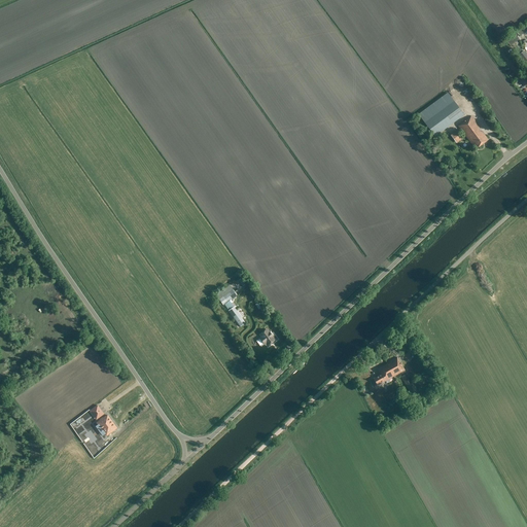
[(517,37),(515,33),(505,40),(511,46),(519,39),(517,37)]
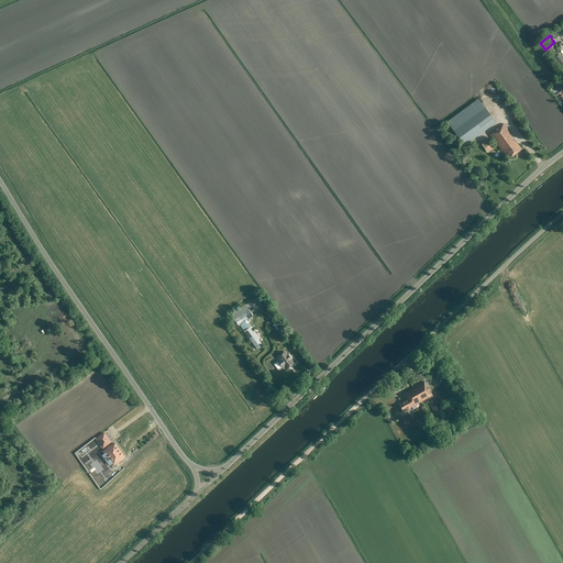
[(496,123),(482,103),(484,102),(481,98),(478,99),(446,122),(464,146),(496,123)]
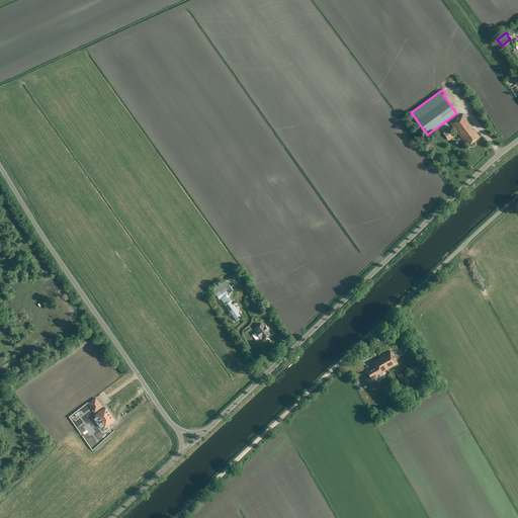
[(463,113),(450,123),(467,147),(480,138),(473,128),(472,130),(469,126),(471,124),(463,113)]
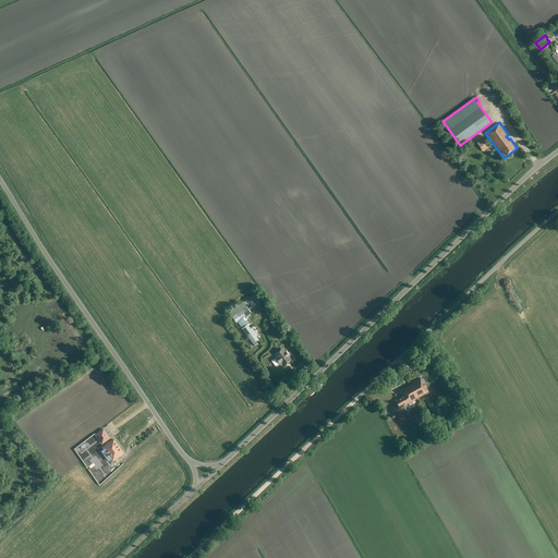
[(476,144),(483,152),(489,147),(484,138),(476,144)]
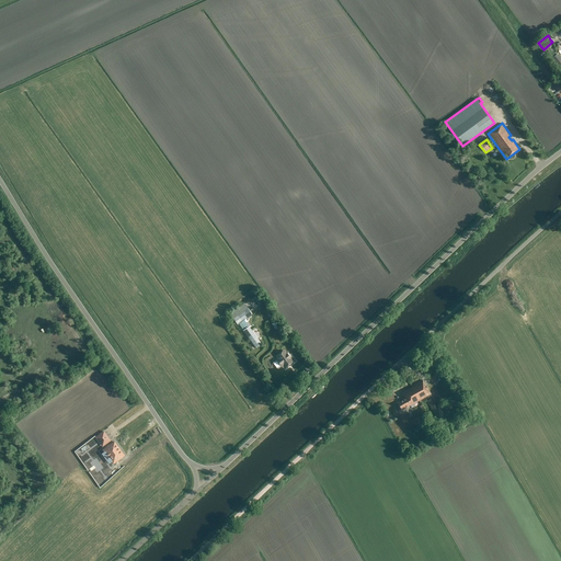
[(236,317),(244,330),(249,327),(250,328),(251,327),(245,319),(252,315),(248,309),(236,317)]
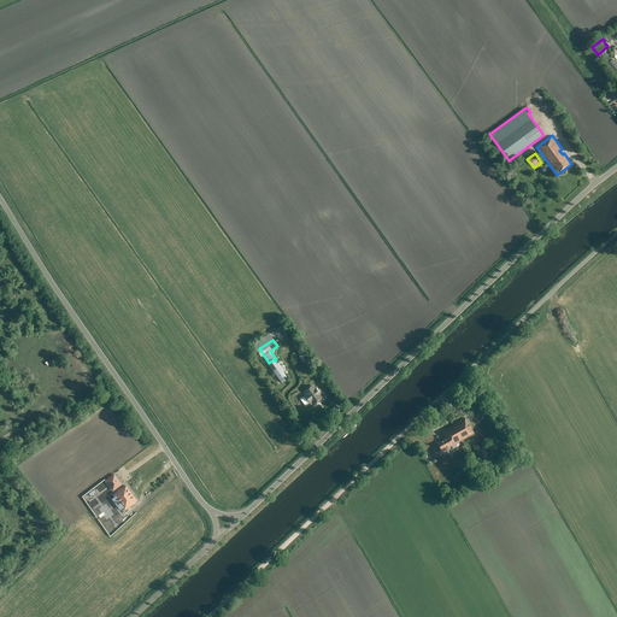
[(285,374),(275,360),(274,359),(269,363),(268,364),(278,378),(285,374)]
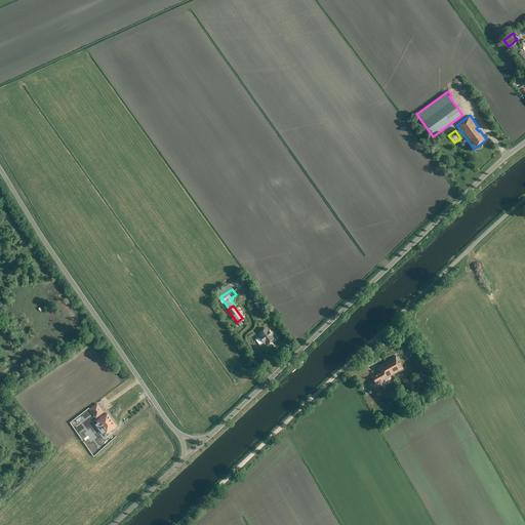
[(266,328),(258,333),(260,336),(258,337),(263,344),(265,341),(267,345),(274,339),(271,335),(272,335),(269,331),(268,332),(266,328)]
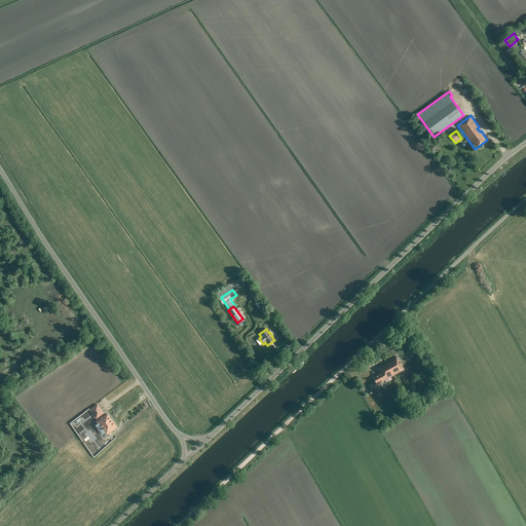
[(397,357),(386,363),(393,376),(404,370),(397,357)]
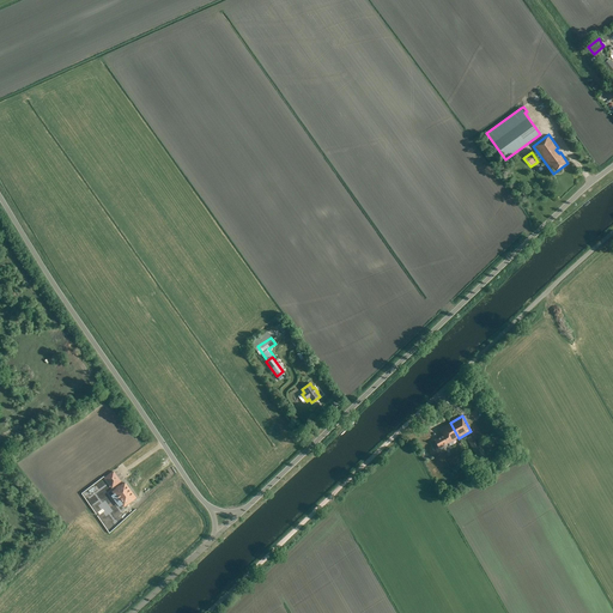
[(443,436),(434,441),(438,449),(447,443),(448,444),(459,438),(450,423),(438,429),(443,436)]
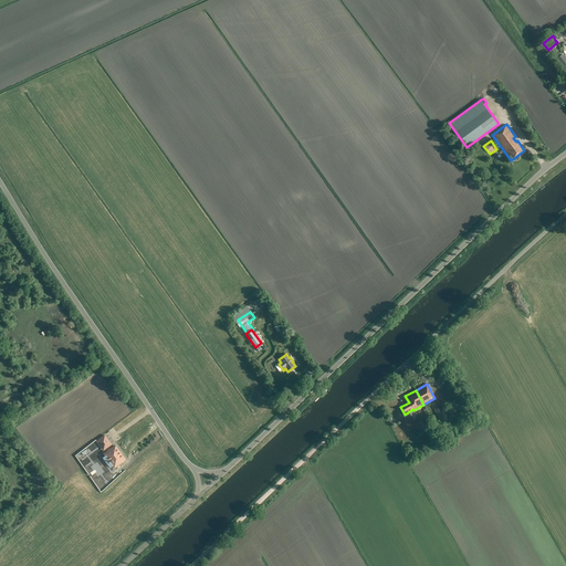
[(448,421),(437,401),(430,405),(441,425),(448,421)]
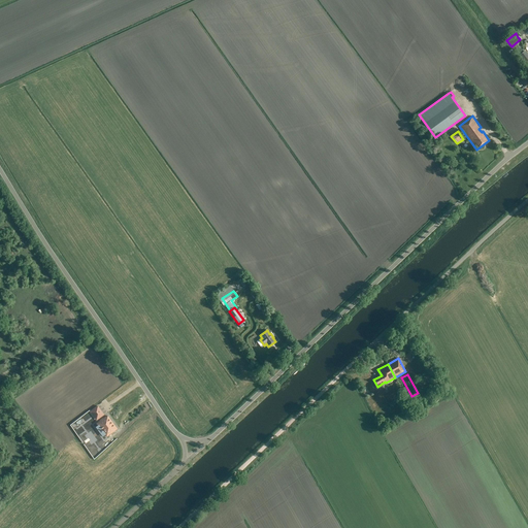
[(98,409),(93,414),(97,420),(103,416),(98,409)]
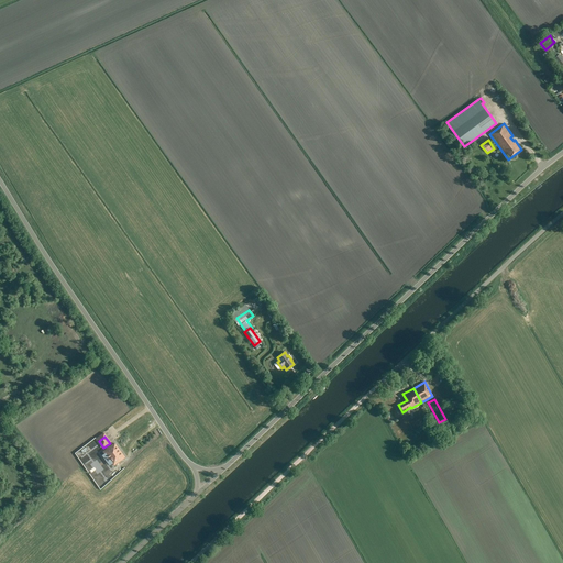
[(107,450),(103,452),(113,466),(121,461),(120,459),(121,457),(114,448),(116,445),(114,443),(110,448),(109,446),(107,449),(107,450)]
